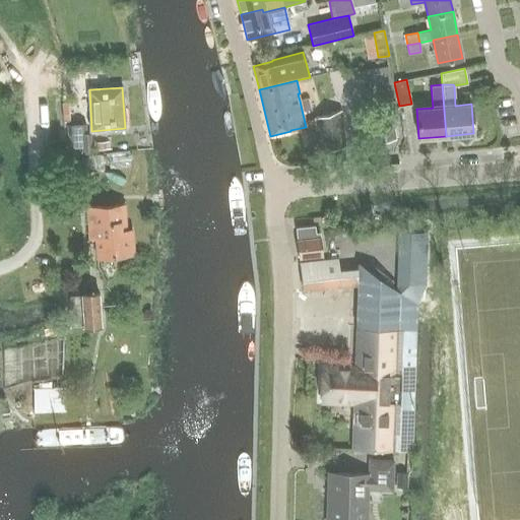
[(391,89),(373,93),(375,105),(394,101),(391,89)]
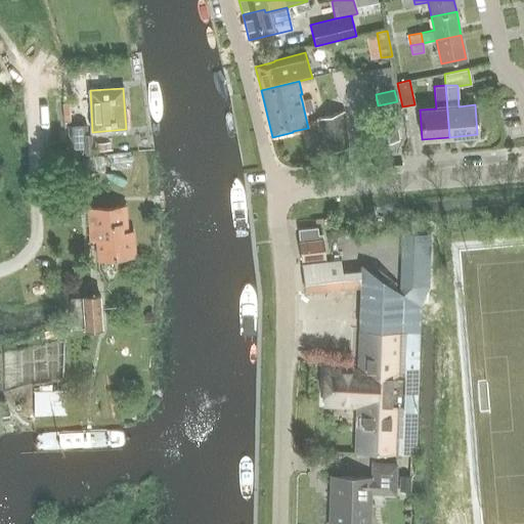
[(302,101),(304,111),(311,108),(309,99),(302,101)]
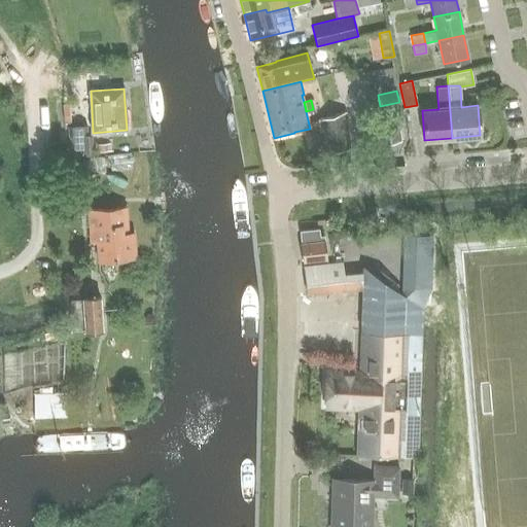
[(343,112),(341,105),(332,107),(335,115),(318,118),(322,152),(351,148),(346,111),(343,112)]
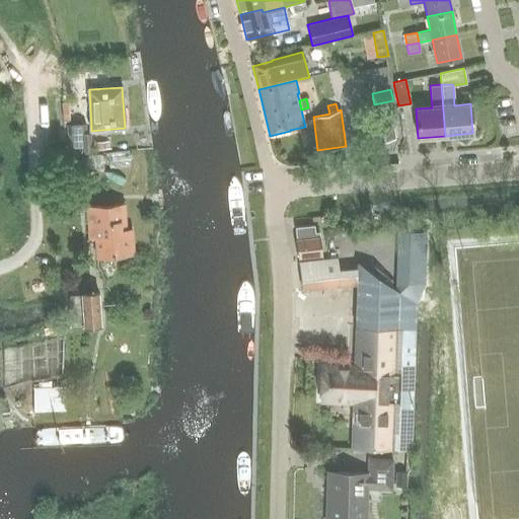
[(373,142),(395,139),(391,114),(370,118),(373,142)]
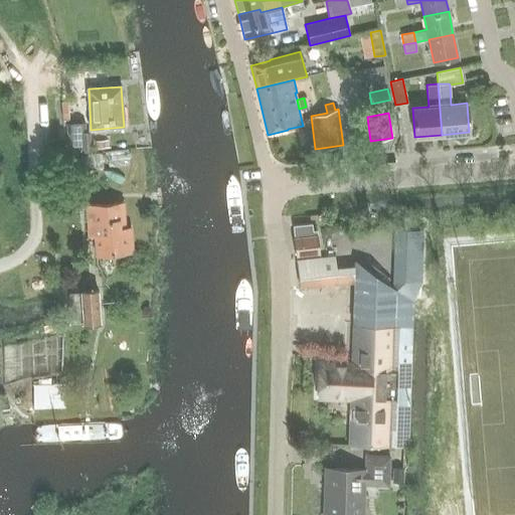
[(87,132),(86,122),(65,123),(68,152),(92,151),(90,132),(87,132)]
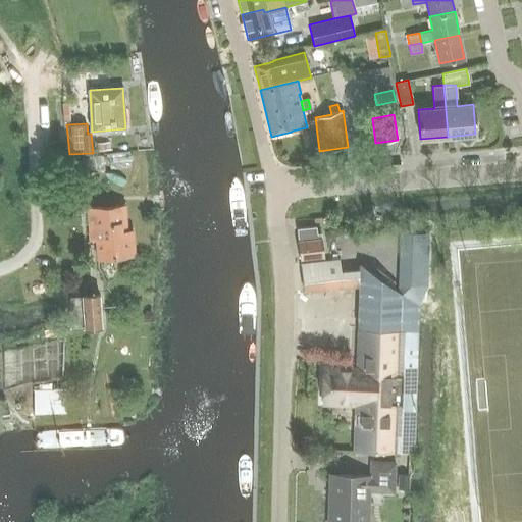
[(98,151),(111,151),(110,143),(97,143),(98,151)]
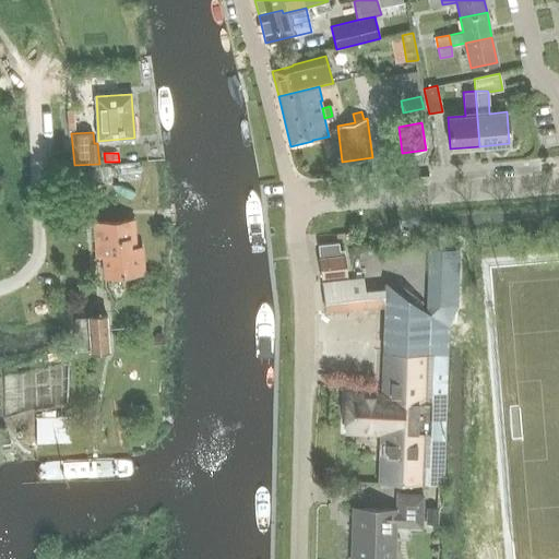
[(135,247),(133,219),(94,223),(96,257),(103,257),(104,276),(143,273),(142,247),(135,247)]
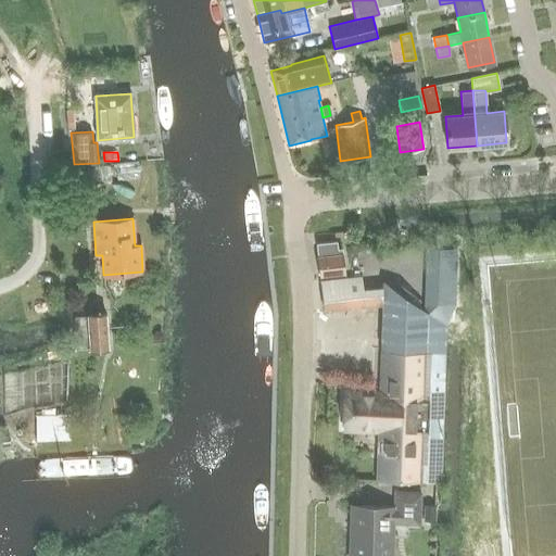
[(337,250),(336,242),(316,244),(318,256),(317,256),(317,261),(312,267),(318,273),(319,276),(344,273),(342,249),(337,250)]
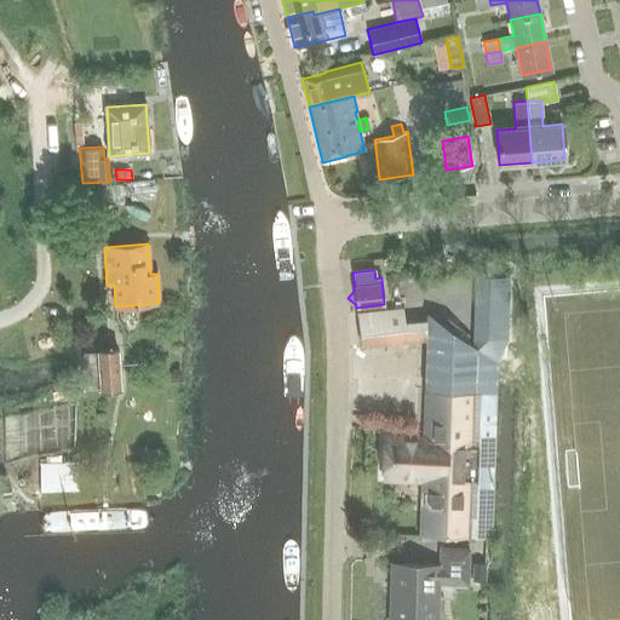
[(474,395),(495,395),(497,363),(428,314),(425,392),(474,395)]
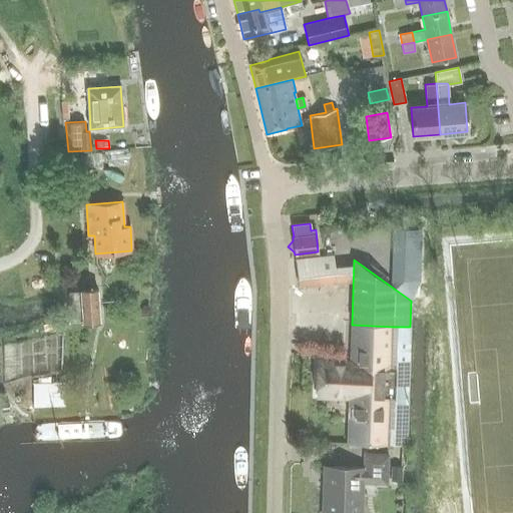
[(82,324),(100,323),(97,289),(79,290),(82,324)]
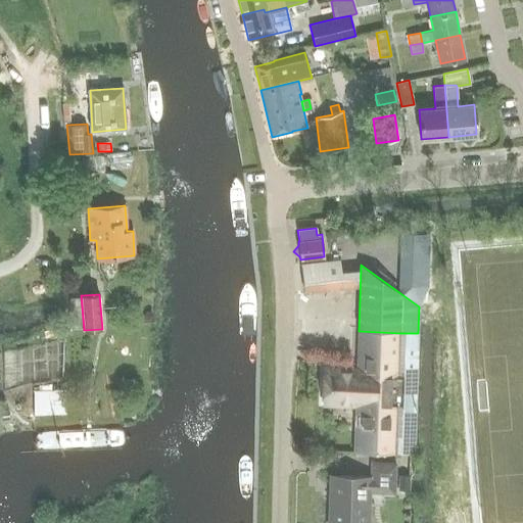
[(357,365),(325,364),(323,406),(352,407),(352,405),(355,405),(354,453),(395,454),(399,333),(359,331),(357,365)]
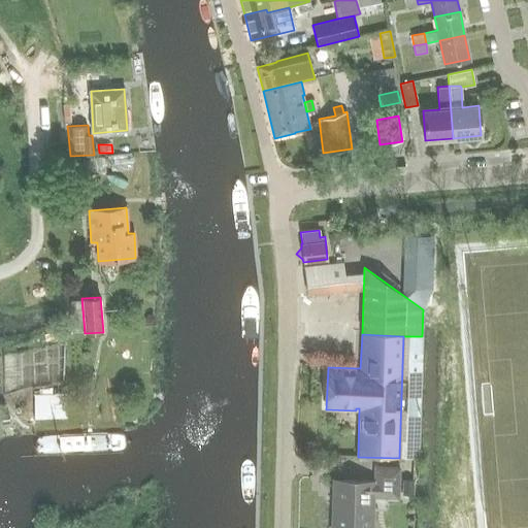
[(399,458),(418,459),(422,336),(403,336),(399,458)]
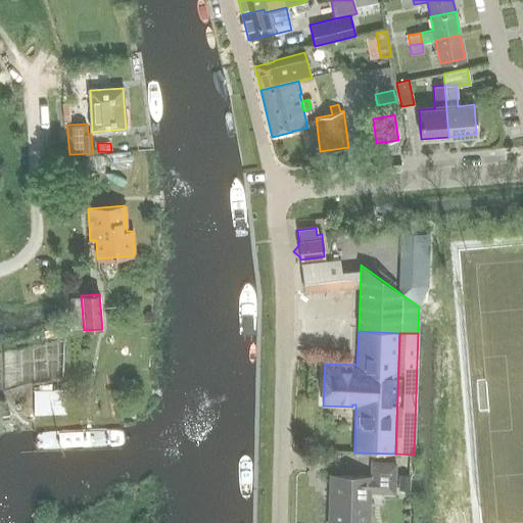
[(34,415),(65,414),(65,394),(33,395),(34,415)]
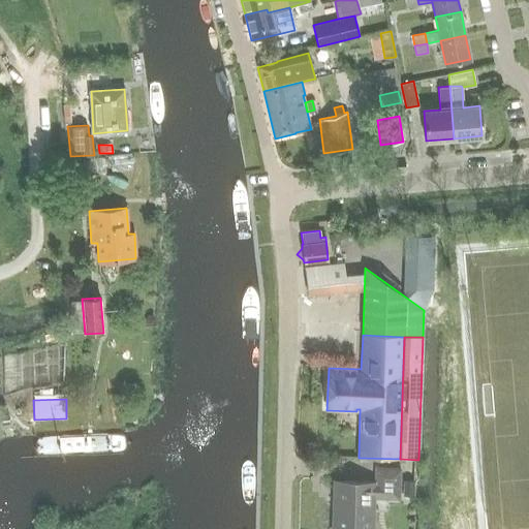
[(117,435),(26,438),(26,457),(117,454),(117,435)]
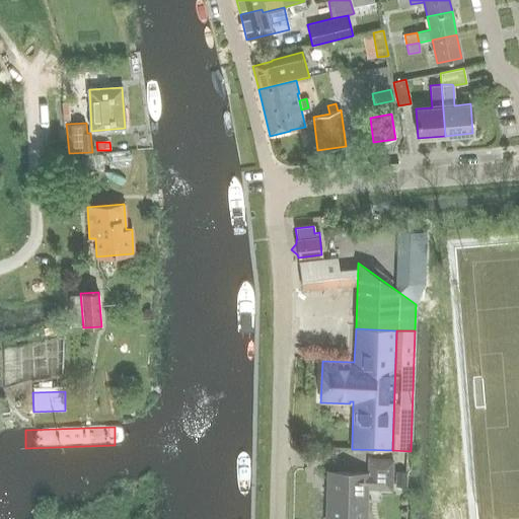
[(391,490),(392,460),(368,459),(368,473),(367,473),(328,472),(326,518),(365,518),(366,489),(391,490)]
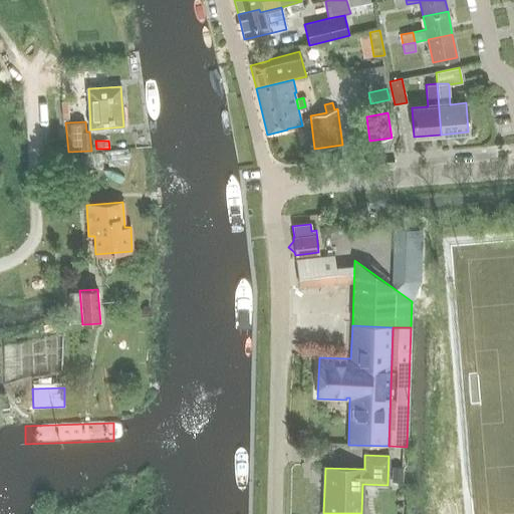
[(401,483),(402,468),(394,468),(393,483),(401,483)]
